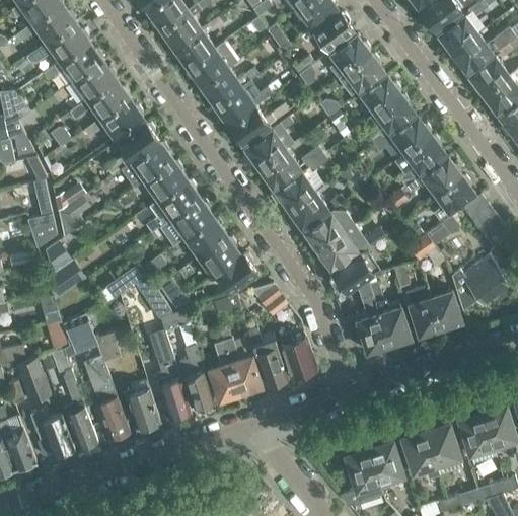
[(23,11),(32,23),(61,3),(60,1),(60,0),(24,0),(18,4),(11,10),(16,17),(23,11)]
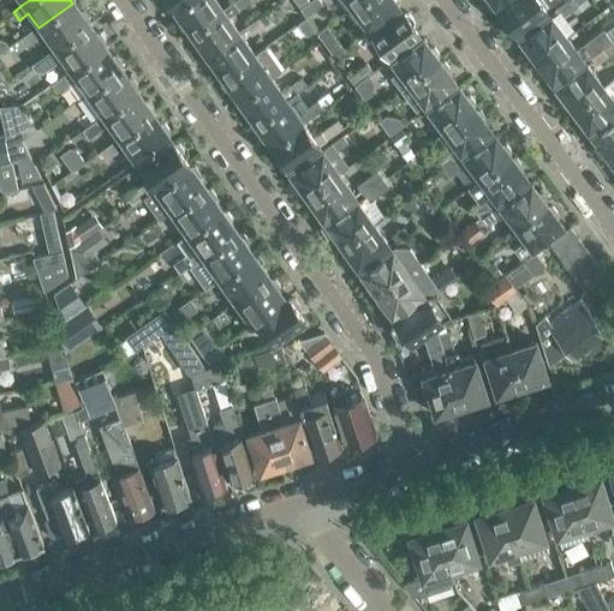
[(168,11),(172,11),(173,12),(190,0),(164,0),(165,0),(164,4),(168,11)]
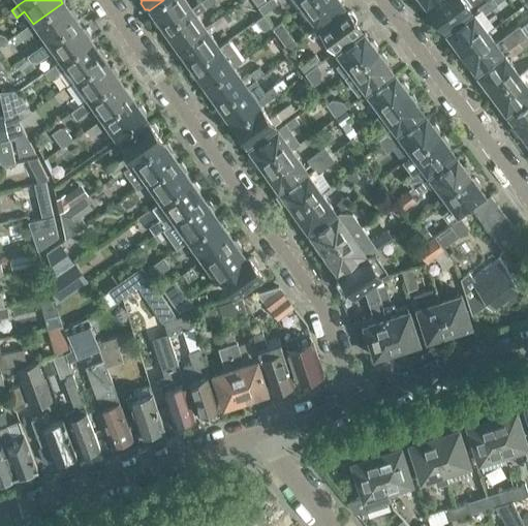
[(161,29),(162,30),(190,10),(183,0),(163,0),(149,10),(155,20),(154,23),(158,29),(161,29)]
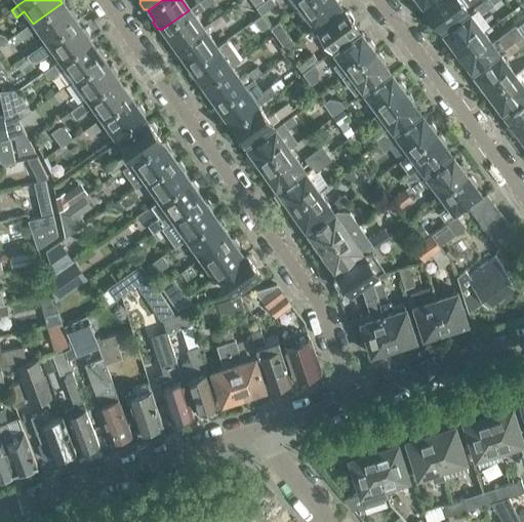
[(203,0),(195,6),(200,13),(214,3),(211,0),(203,0)]
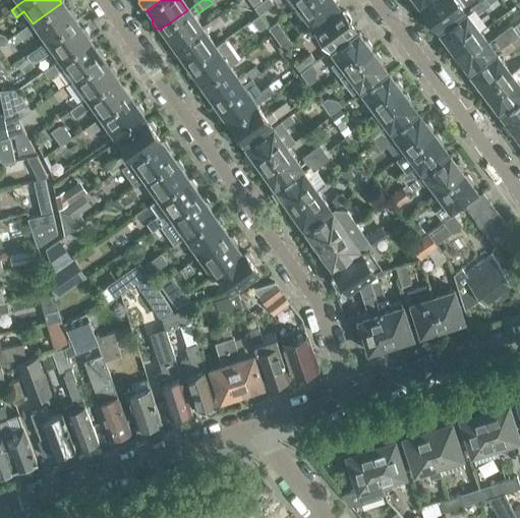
[(245,0),(252,10),(262,4),(257,0),(245,0)]
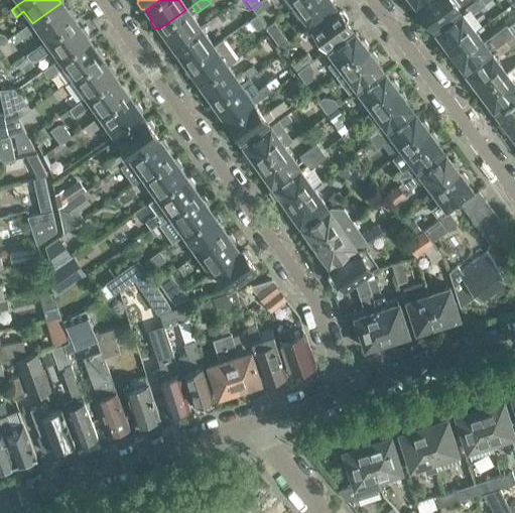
[(250,10),(255,17),(269,6),(264,0),(259,4),(250,10)]
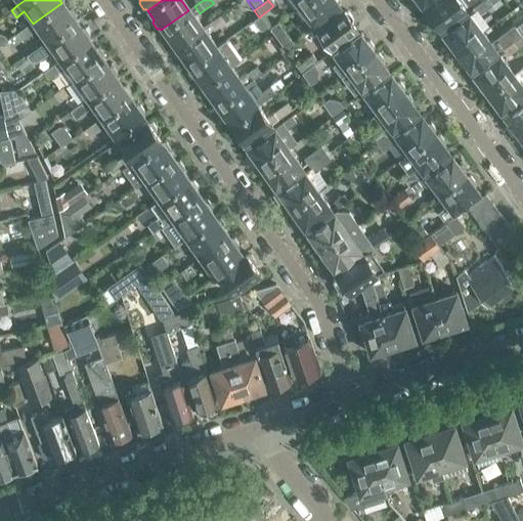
[(292,0),(299,9),(310,0),(292,0)]
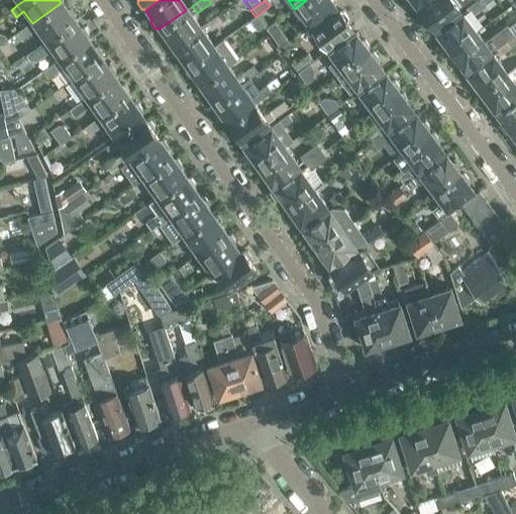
[(306,0),(295,9),(308,27),(334,7),(328,0),(306,0)]
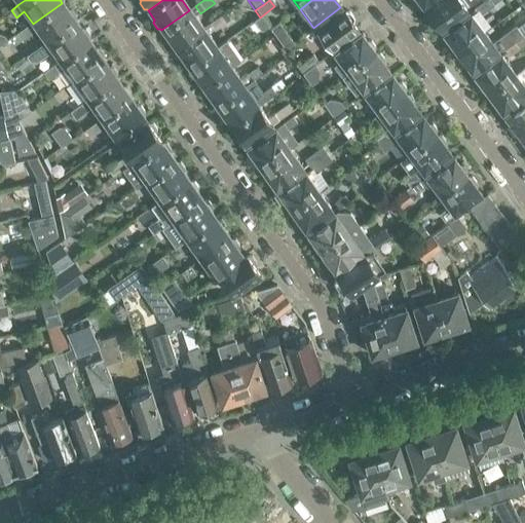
[(434,0),(413,0),(417,0),(422,8),(434,0)]
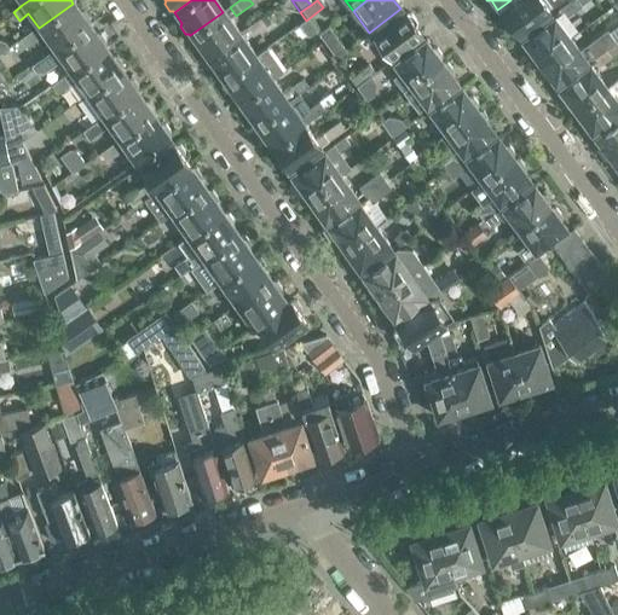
[(512,28),(518,38),(549,15),(548,12),(564,0),(562,0),(561,0),(559,3),(558,0),(520,0),(501,15),(503,18),(503,22),(508,28),(512,28)]
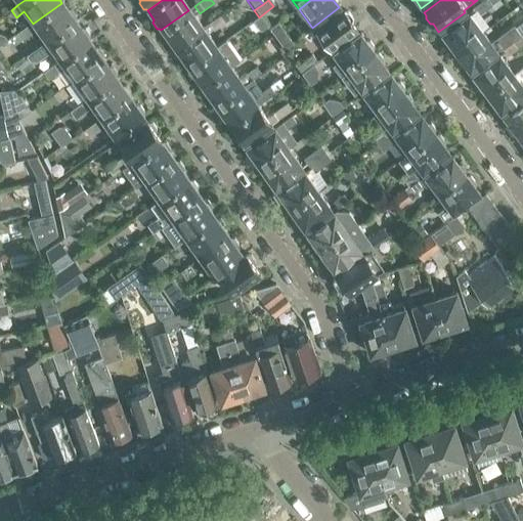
[(491,8),(485,0),(484,0),(472,9),(478,18),(491,8)]
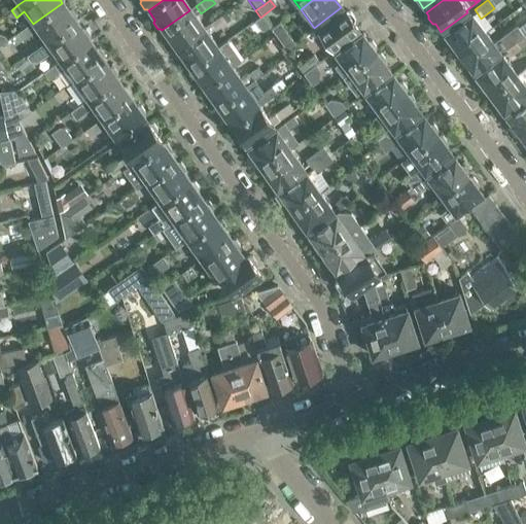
[(62,3),(33,24),(46,43),(76,22),(75,21),(76,18),(72,11),(68,11),(62,3)]
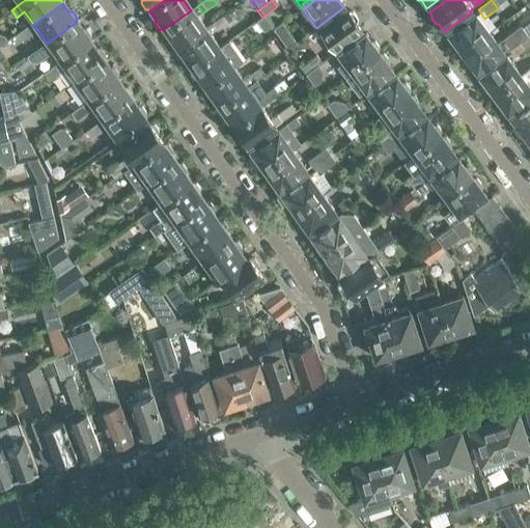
[(175,48),(177,50),(205,30),(196,18),(202,14),(197,6),(191,10),(163,30),(169,38),(168,42),(172,48),(175,48)]
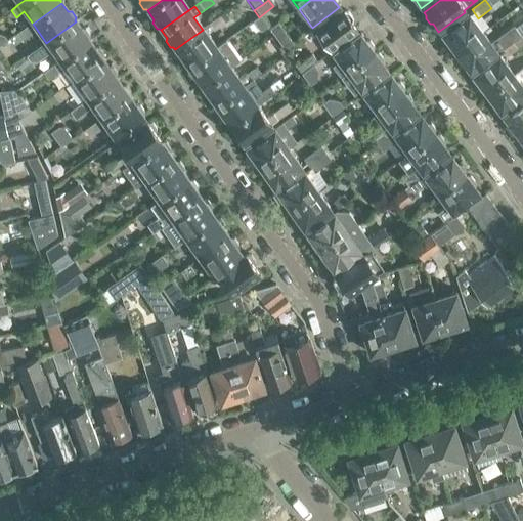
[(352,20),(348,15),(345,15),(342,11),(315,32),(330,51),(356,31),(351,25),(352,20)]
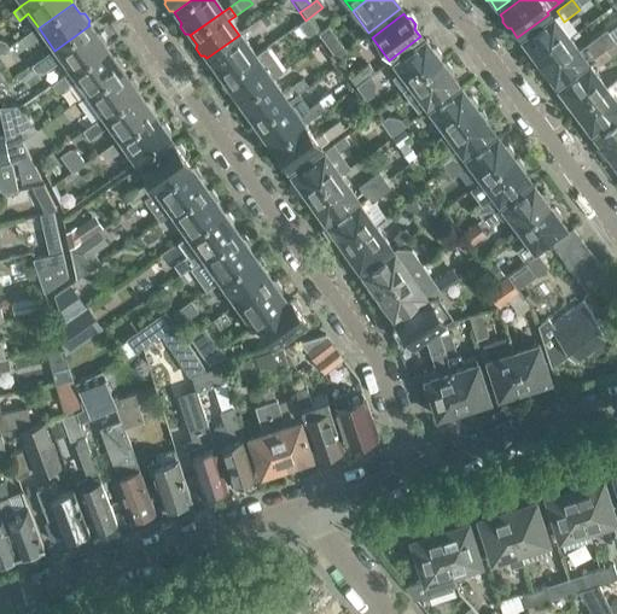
[(246,30),(252,39),(268,27),(262,18),(246,30)]
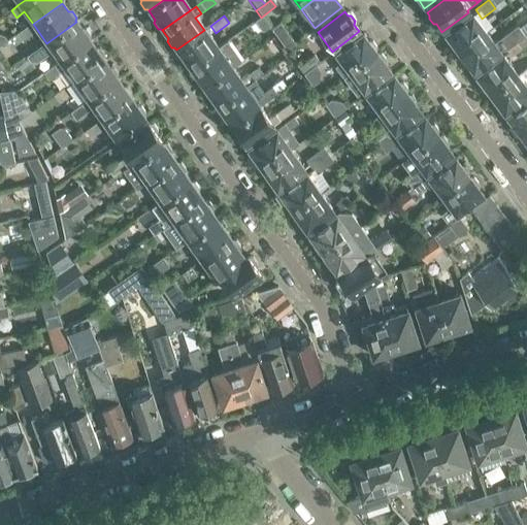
[(459,55),(486,35),(471,17),(445,36),(452,44),(451,48),(455,54),(458,54),(459,55)]
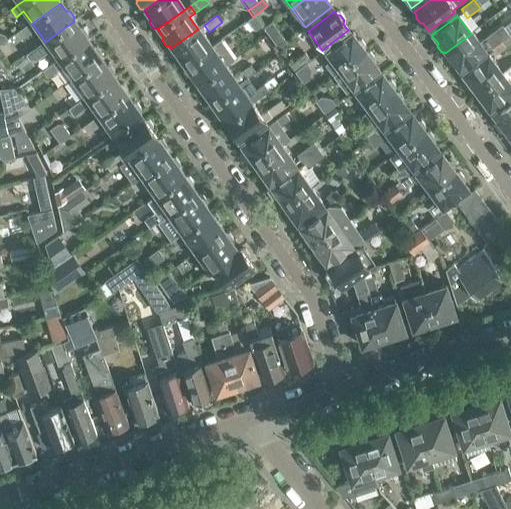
[(252,31),(256,32),(261,28),(254,18),(246,23),(252,31)]
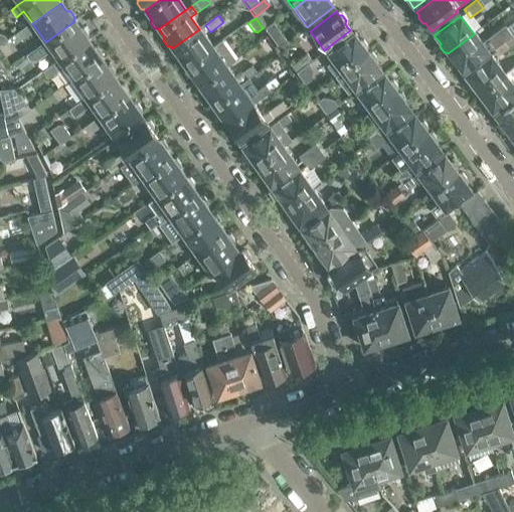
[(50,50),(58,61),(88,40),(87,39),(88,36),(83,30),(79,30),(74,21),(45,42),(25,56),(29,61),(33,62),(50,50)]
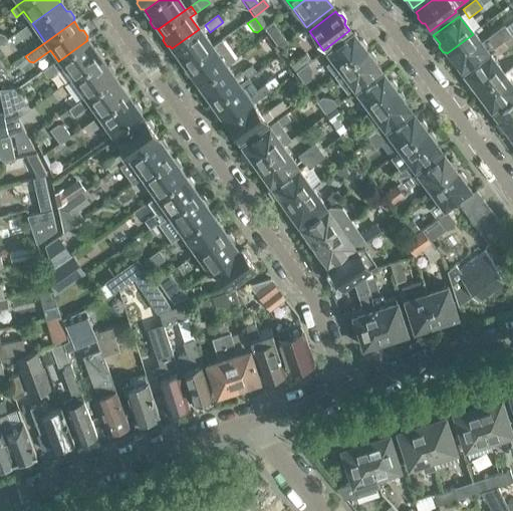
[(273,25),(265,30),(278,50),(287,44),(273,25)]
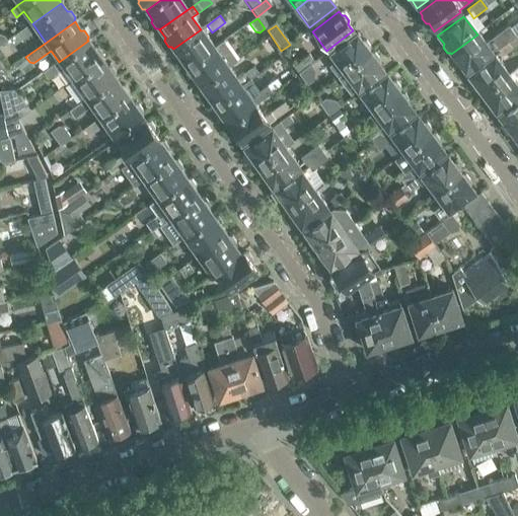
[(20,43),(31,34),(26,27),(15,35),(20,43)]
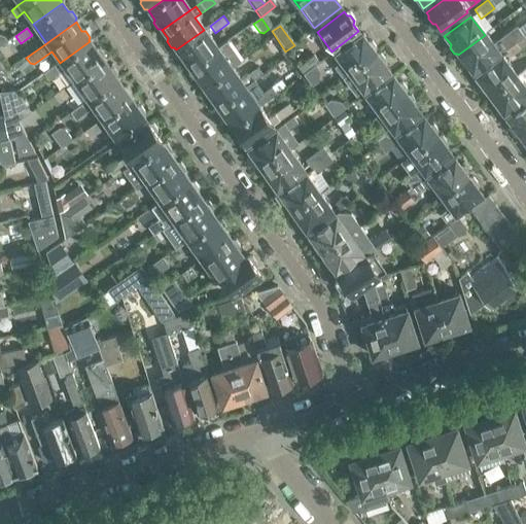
[(185,68),(188,68),(189,69),(217,49),(204,30),(176,49),(182,59),(181,62),(185,68)]
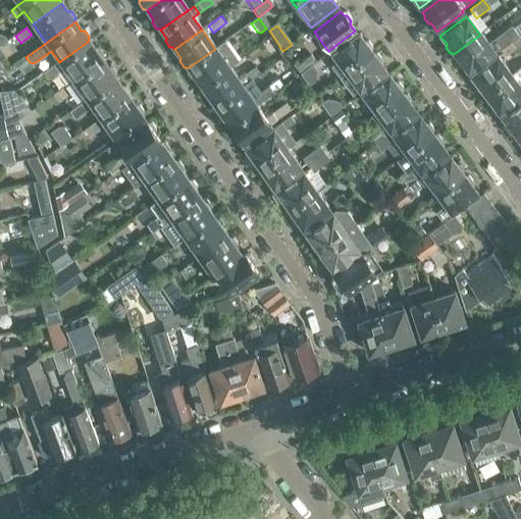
[(499,49),(501,51),(510,44),(519,38),(514,31),(497,43),(495,40),(488,45),(480,35),(454,54),(455,56),(455,59),(459,65),(462,65),(467,72),(499,49)]
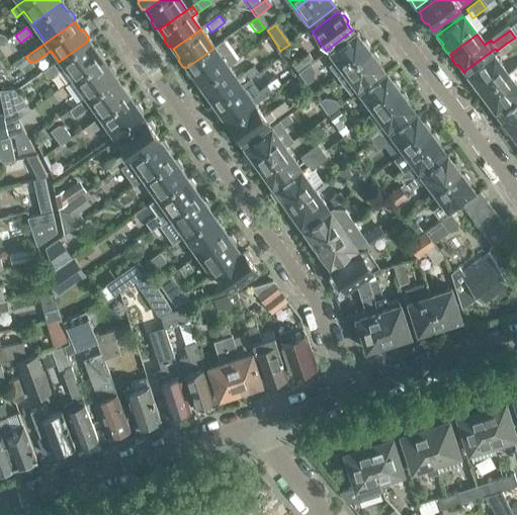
[(329,55),(343,73),(369,53),(368,53),(369,49),(365,44),(362,44),(355,34),(329,55)]
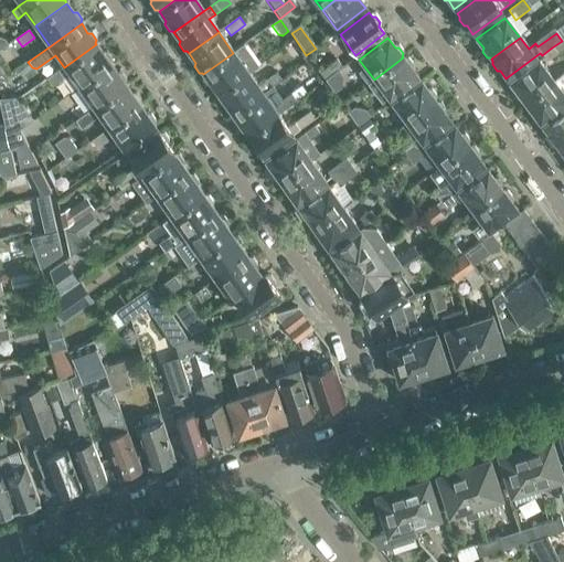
[(563,39),(552,48),(542,55),(547,63),(557,54),(556,53),(563,46),(563,39)]
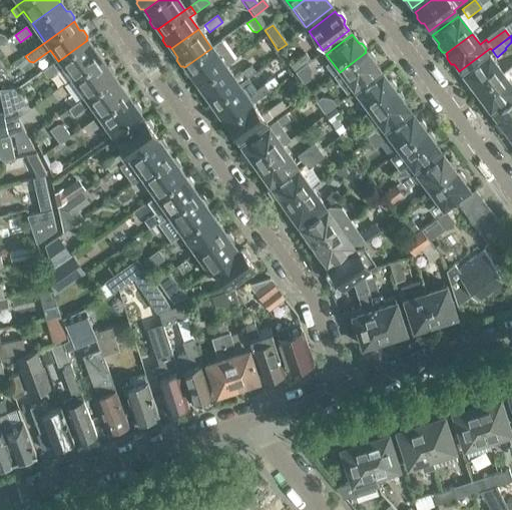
[(64,68),(71,79),(100,59),(99,58),(100,54),(96,49),(93,48),(87,40),(58,61),(42,72),(47,80),(64,68)]
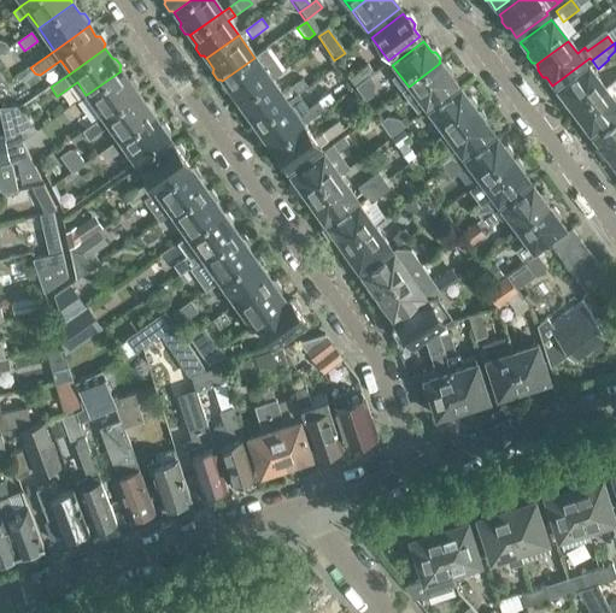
[(230,93),(238,104),(270,80),(280,74),(263,52),(254,58),(222,81),(224,83),(223,87),(227,94),(230,93)]
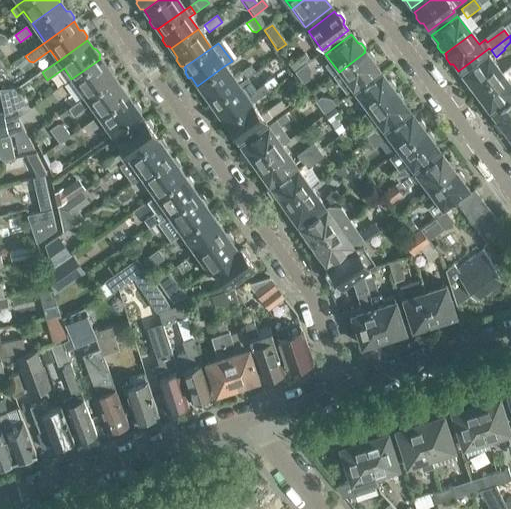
[(314,50),(290,68),(294,75),(319,56),(314,50)]
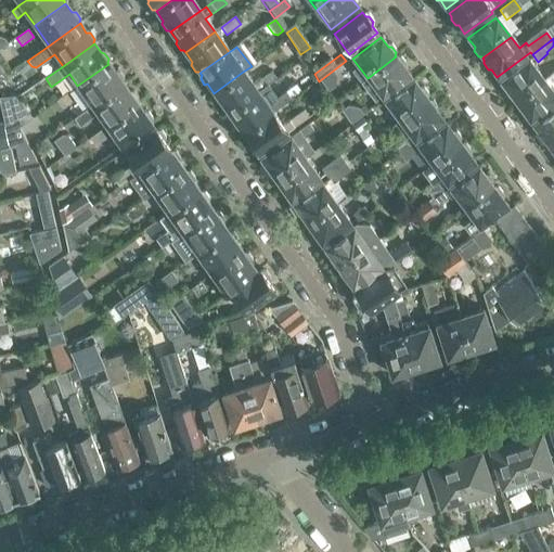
[(396,56),(368,78),(382,98),(410,76),(404,69),(404,65),(401,60),(397,60),(396,56)]
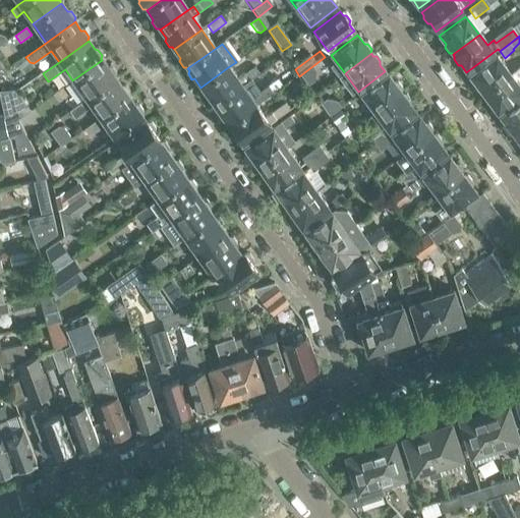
[(510,75),(496,57),(469,76),(475,84),(475,89),(479,94),(482,94),(483,95),(510,75)]
